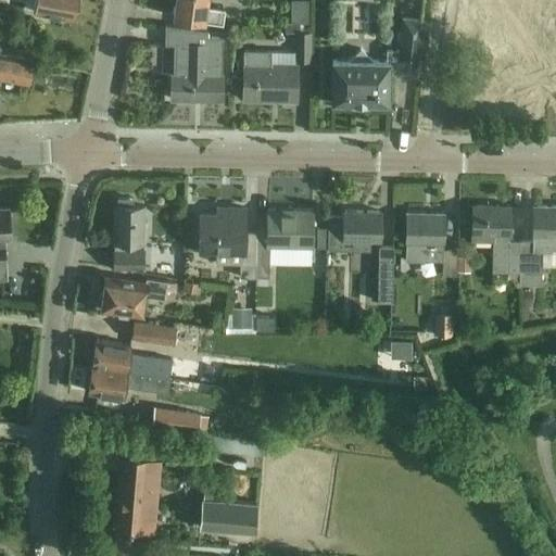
[(73,20),(76,0),(34,0),(32,12),(73,20)]
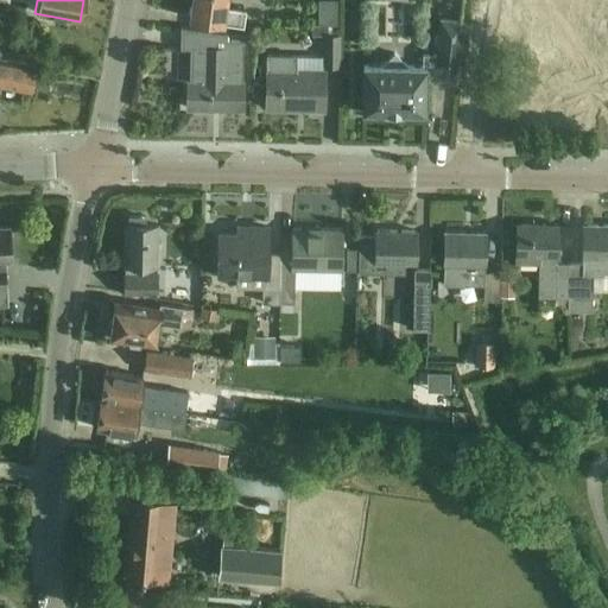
[(225,23),(242,25),(244,25),(244,19),(245,10),(226,7),(227,0),(191,0),(189,19),(223,24),(225,23)]
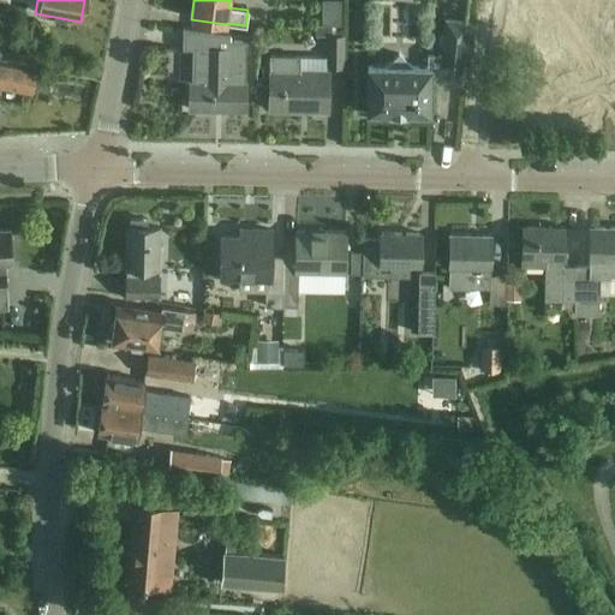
[(614,0),(551,0),(551,22),(604,25),(603,45),(614,46),(614,0)]
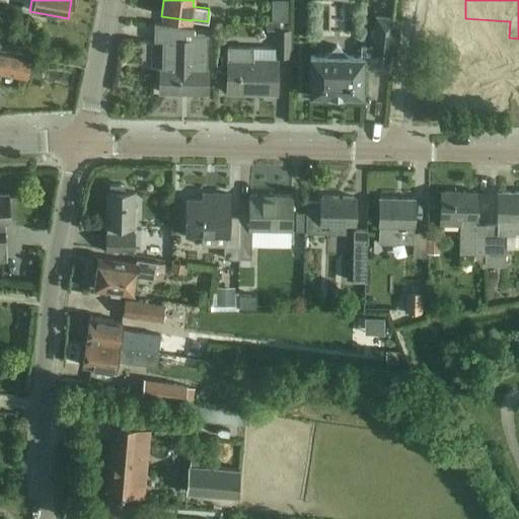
[(371,70),(389,72),(394,19),(376,18),(373,48),(361,48),(360,58),(348,58),(337,47),(325,58),(310,57),(309,96),(363,97),(363,69),(370,69),(371,70)]
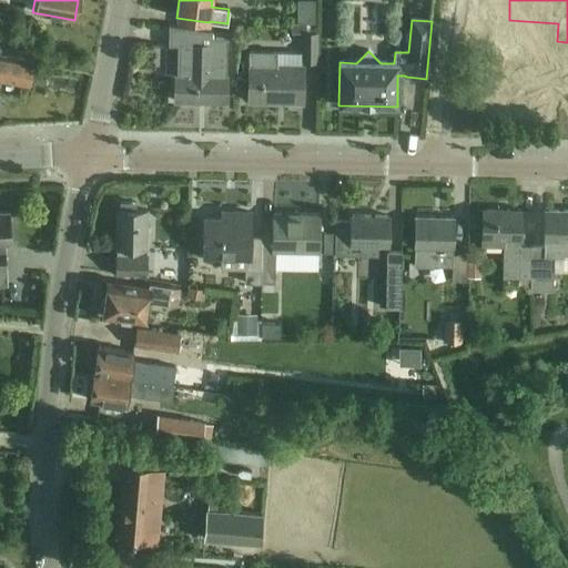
[(291,23),(291,33),(302,33),(316,33),(316,24),(315,24),(297,23),(291,23)]
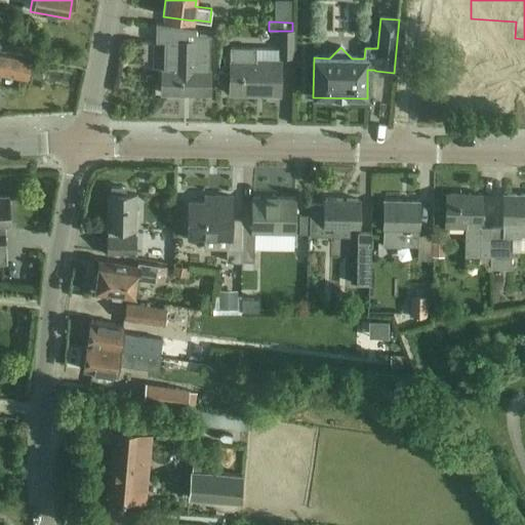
[(208,36),(195,35),(195,30),(162,25),(156,24),(156,43),(163,43),(163,71),(162,71),(161,90),(191,90),(191,94),(209,94),(208,72),(208,36)]
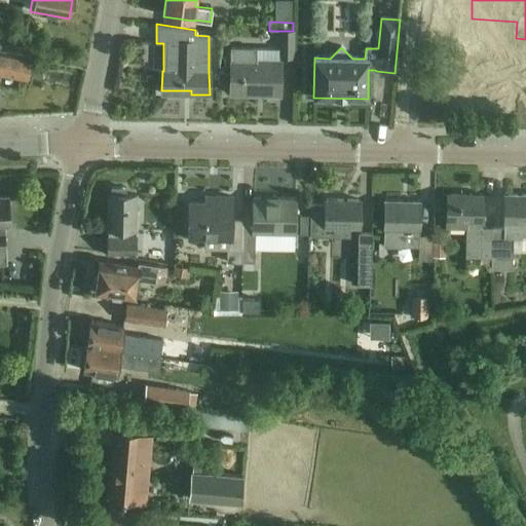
[(293,58),(294,31),(293,31),(279,31),(278,58),(293,58)]
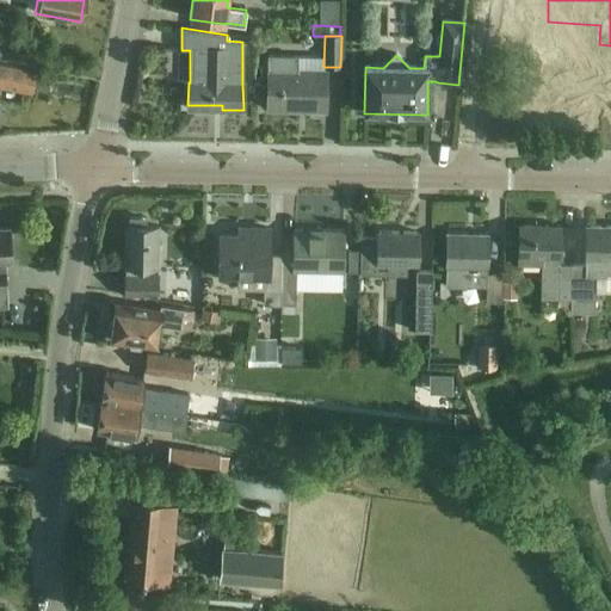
[(0,85),(30,91),(35,62),(16,59),(17,54),(0,50),(0,85)]
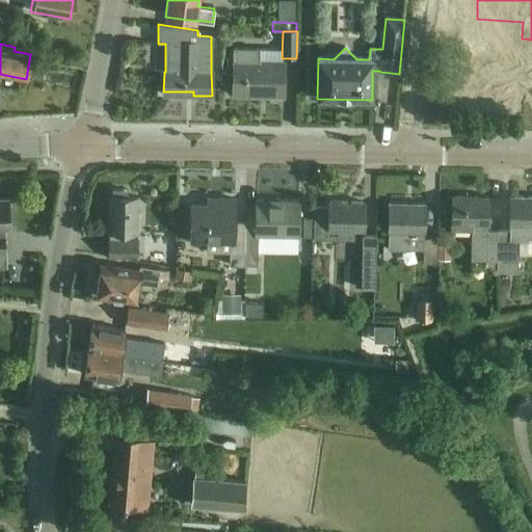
[(285,62),(259,61),(260,49),(234,49),(233,97),(284,98),(285,62)]
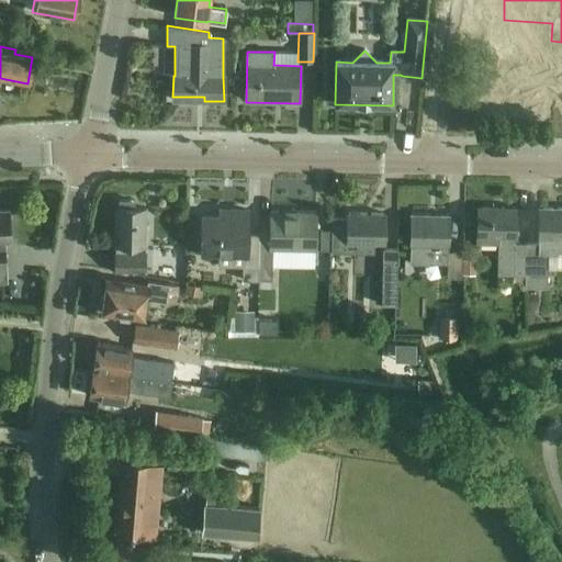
[(524,277),(524,244),(514,244),(514,209),(478,209),(476,244),(497,245),(496,276),(524,277)]
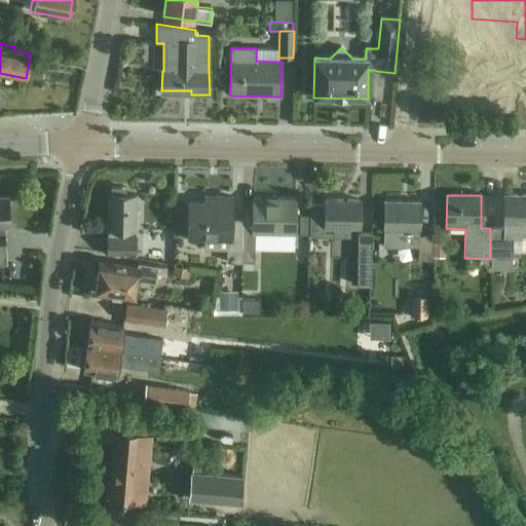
[(135,231),(136,197),(109,196),(107,230),(135,231)]
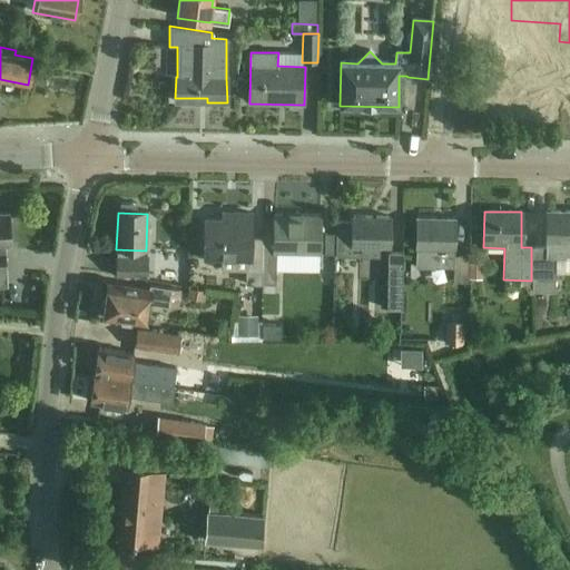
[(553,291),(554,281),(554,257),(569,256),(569,213),(546,213),(546,248),(531,247),(531,281),(532,281),(532,291),(553,291)]
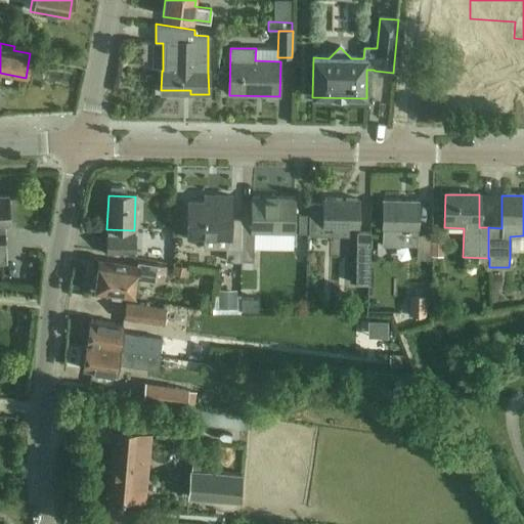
[(0,263),(1,263),(0,247),(3,247),(2,226),(8,225),(7,197),(0,197),(0,263)]
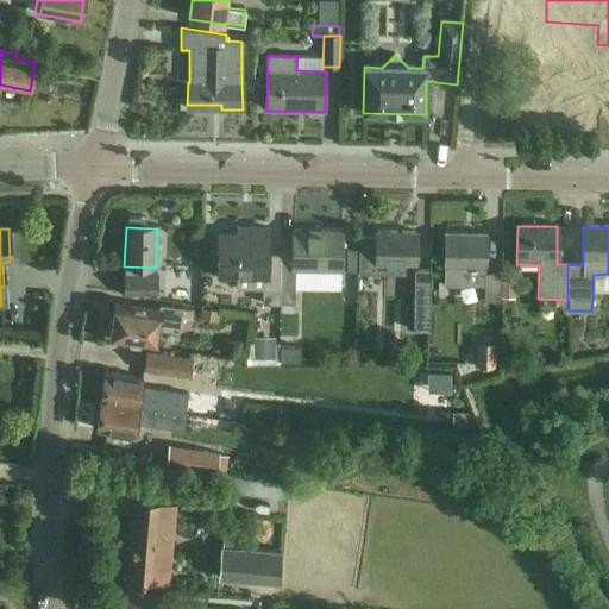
[(294,303),(294,292),(295,270),(341,271),(341,232),(293,231),(292,256),(280,256),(278,303),(294,303)]
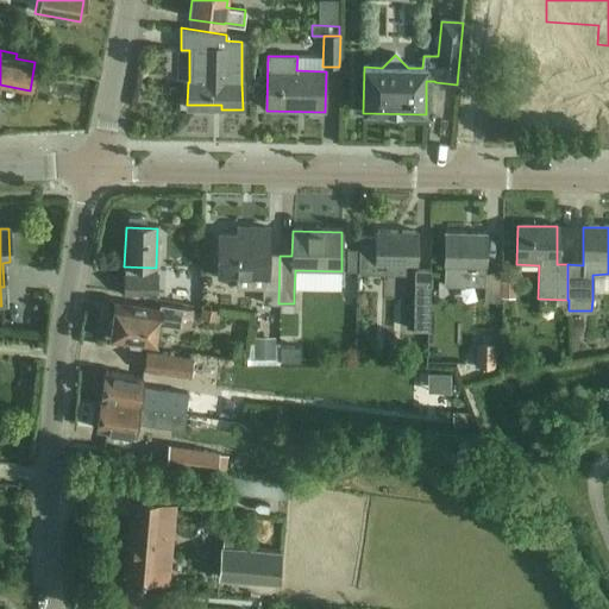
[(406,265),(415,265),(416,232),(375,232),(375,237),(358,236),(358,274),(406,275),(406,265)]
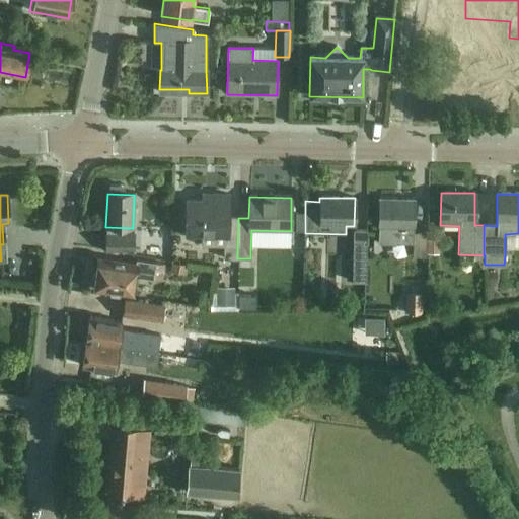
[(413,232),(414,200),(379,199),(378,243),(398,244),(398,243),(412,243),(412,256),(425,256),(426,232),(413,232)]
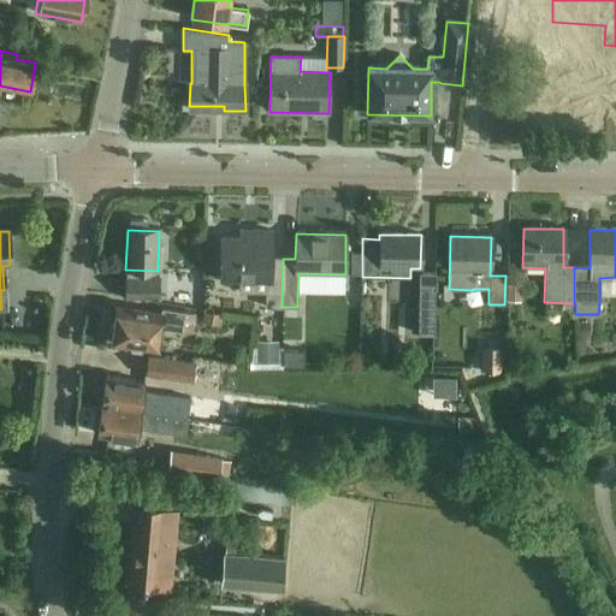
[(282,307),(283,259),(271,259),(271,240),(220,238),(219,279),(238,279),(238,291),(265,292),(265,307),(282,307)]
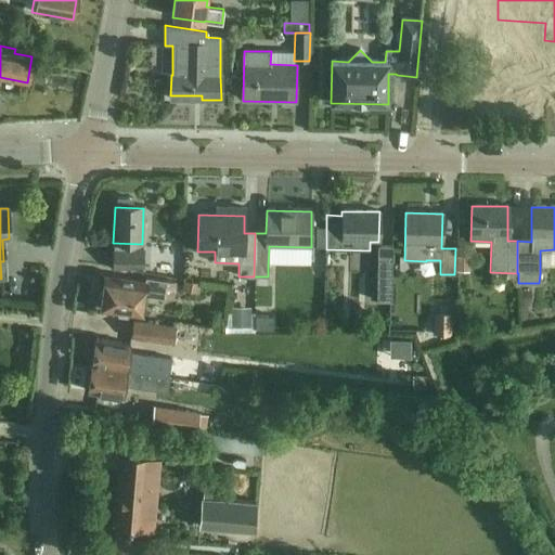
[(325,228),(315,228),(315,247),(325,248),(325,228)]
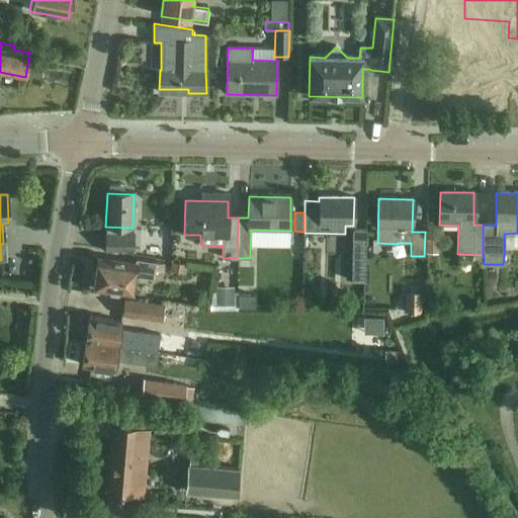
[(364,280),(364,269),(365,231),(353,230),(352,268),(352,280),(364,280)]
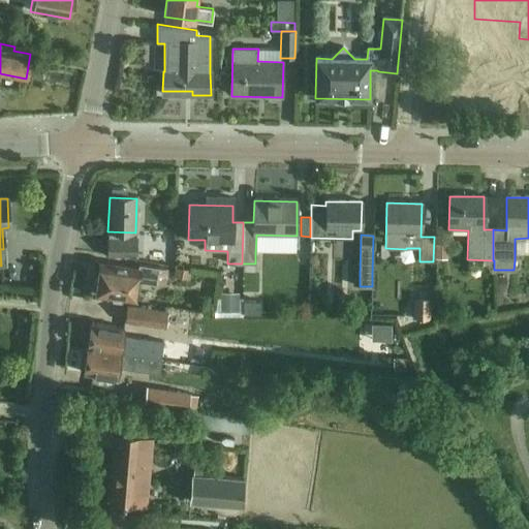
[(135,257),(135,241),(107,240),(107,257),(135,257)]
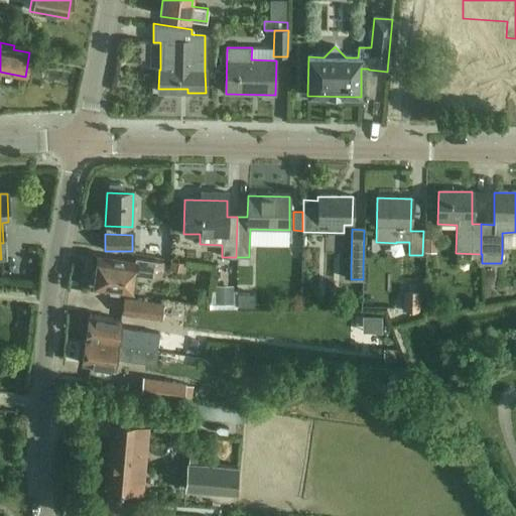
[(425,237),(424,250),(436,250),(437,238),(425,237)]
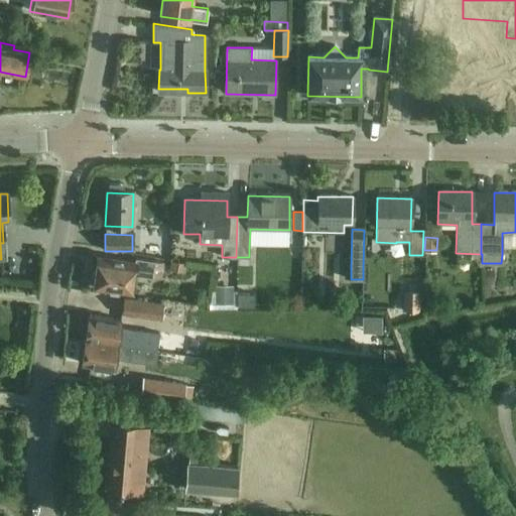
[(151,278),(153,262),(135,259),(134,265),(97,258),(92,287),(130,294),(133,275),(151,278)]
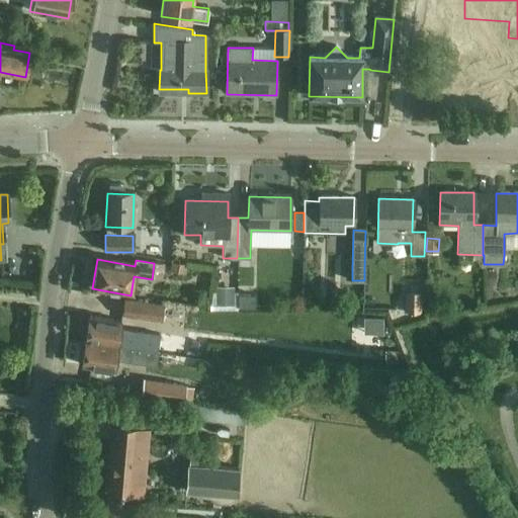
[(171,262),(170,270),(185,273),(187,264),(171,262)]
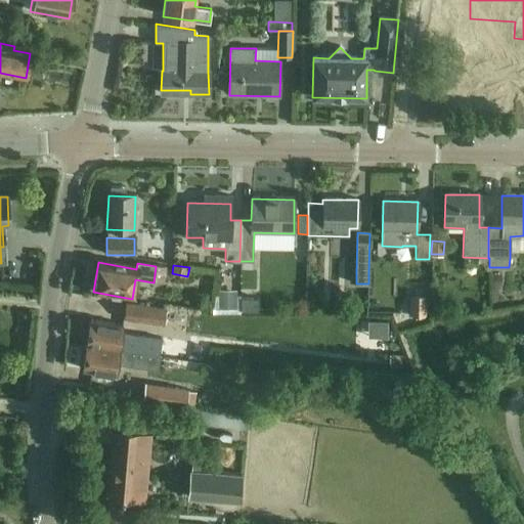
[(156,266),(154,282),(164,284),(165,275),(165,267),(156,266)]
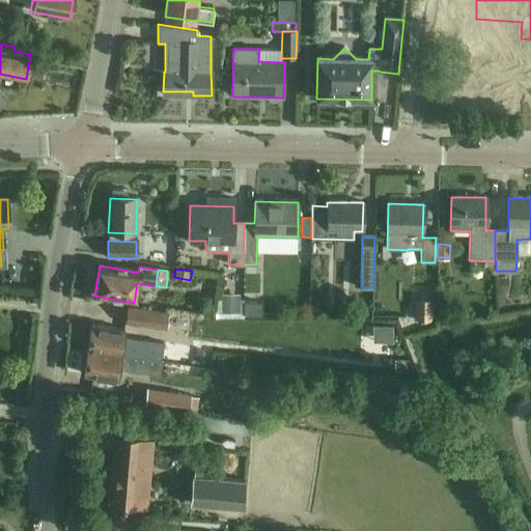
[(143,307),(186,310),(188,294),(144,290),(143,307)]
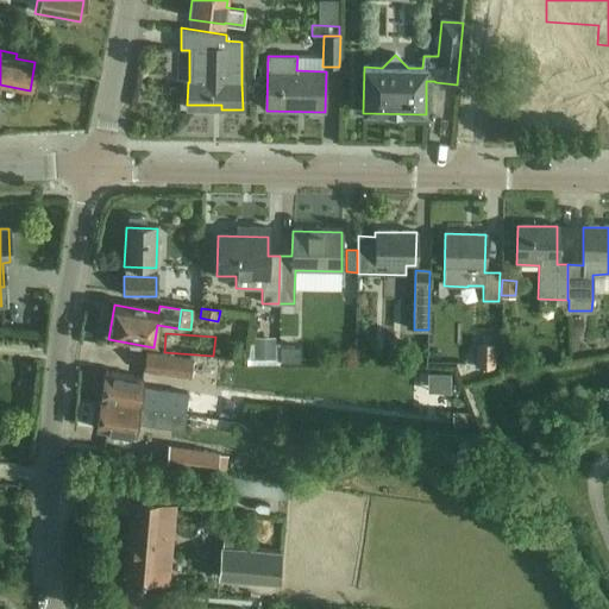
[(275,337),(253,337),(253,358),(275,358),(275,337)]
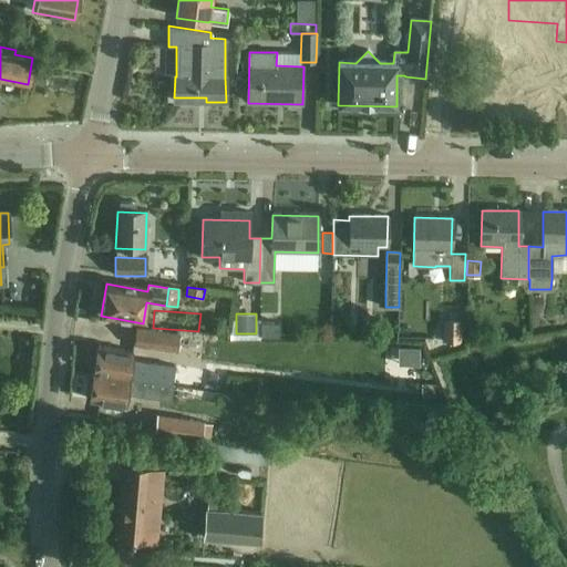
[(279,322),(260,322),(260,336),(279,336),(279,322)]
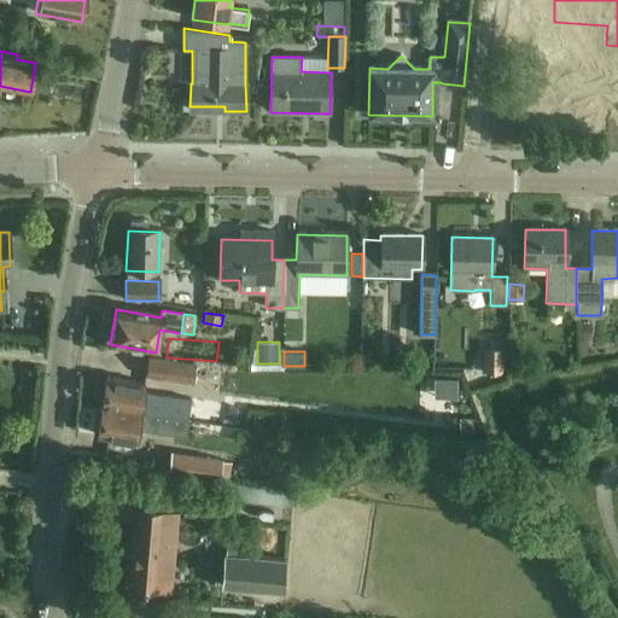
[(147,359),(145,377),(192,384),(196,366),(147,359)]
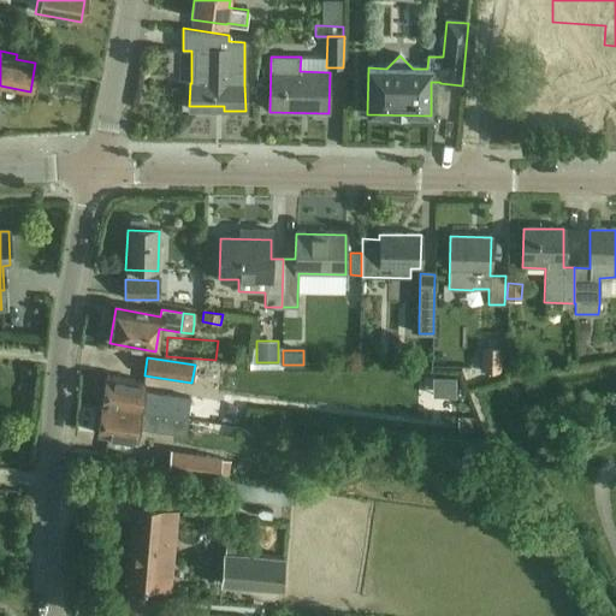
[(142,390),(143,383),(106,377),(101,406),(188,418),(190,397),(142,390)]
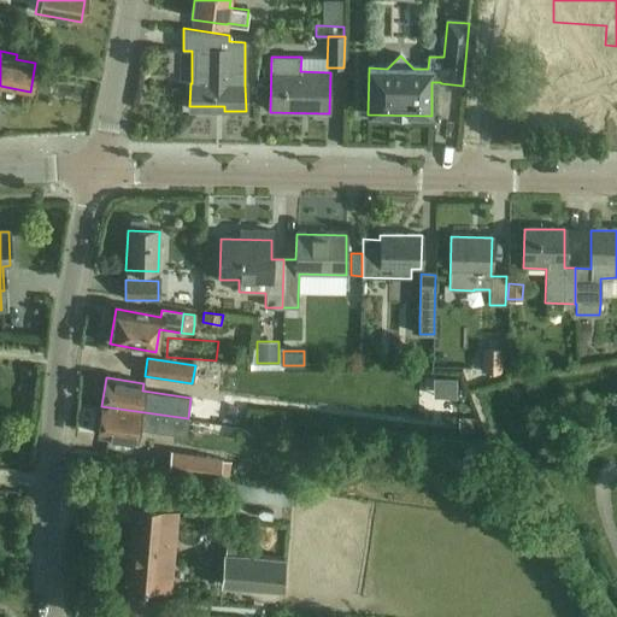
[(186,435),(188,418),(101,406),(97,435),(135,441),(137,428),(186,435)]
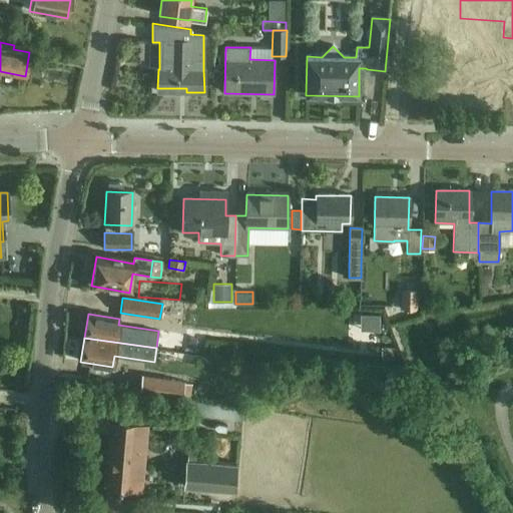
[(189,338),(187,351),(194,352),(196,339),(189,338)]
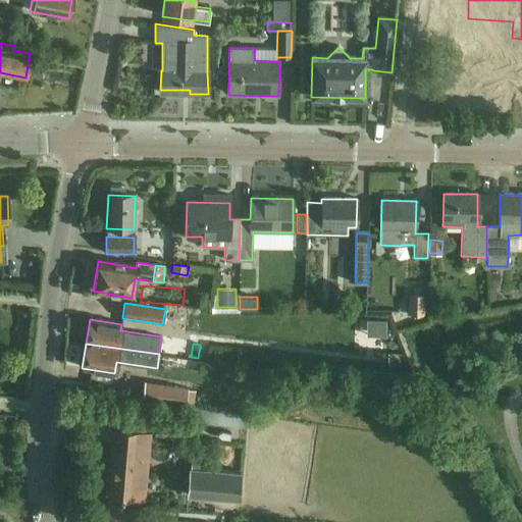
[(388,354),(388,365),(400,365),(400,354),(388,354)]
